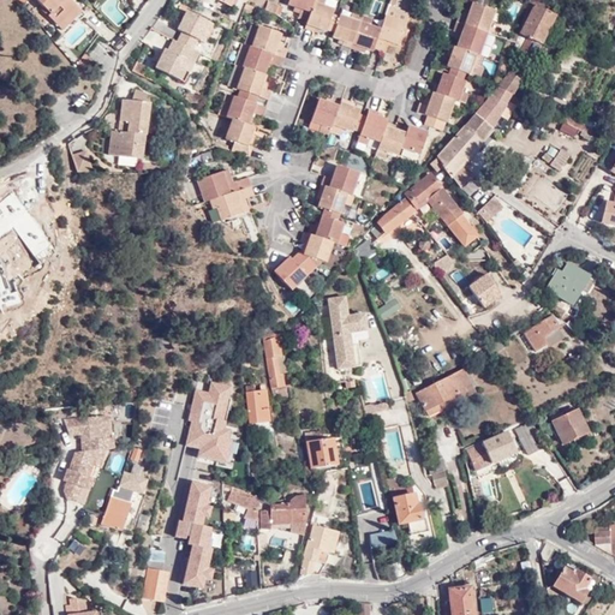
[(37,0),(52,15),(49,16),(63,30),(69,25),(65,21),(78,7),(71,0),(37,0)]
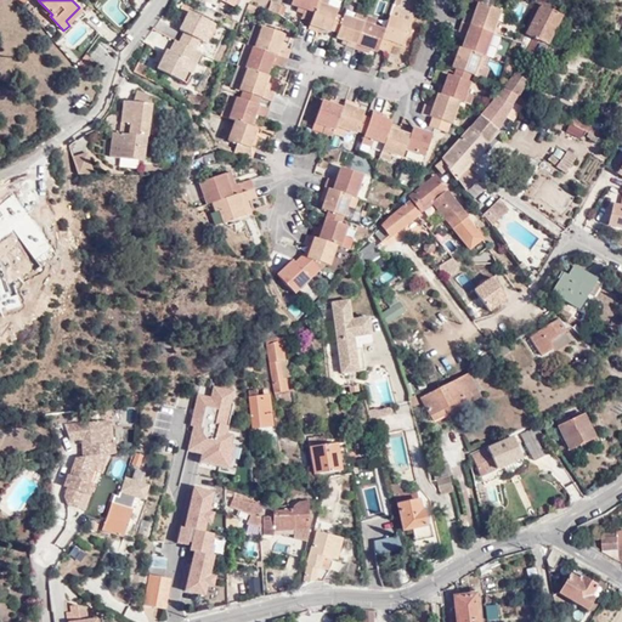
[(298,6),(305,10),(303,13),(301,17),(306,18),(306,16),(311,0),(292,0),(290,4),(298,6)]
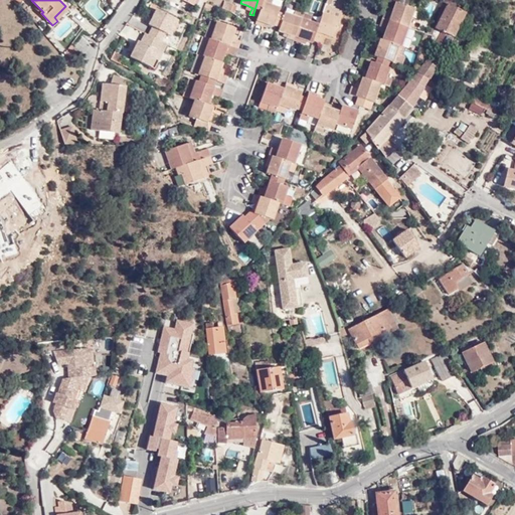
[(253,15),(258,16),(263,0),(258,0),(253,13),(253,15)]
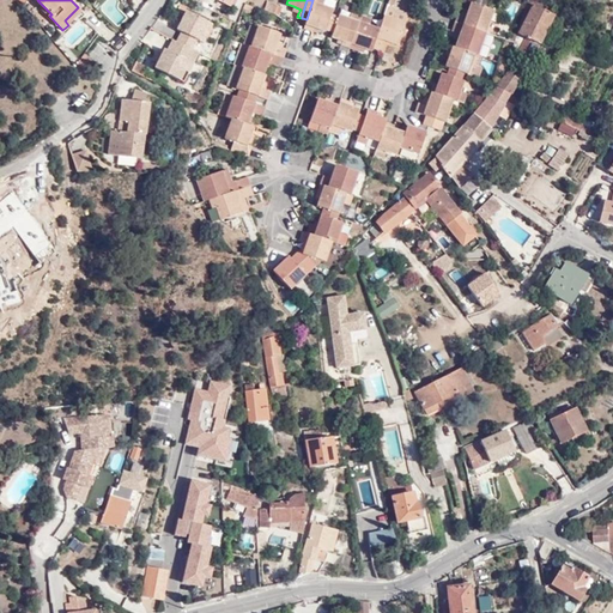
[(313,0),(307,19),(303,28),(313,31),(314,28),(322,30),(325,25),(331,10),(322,6),(325,0),(313,0)]
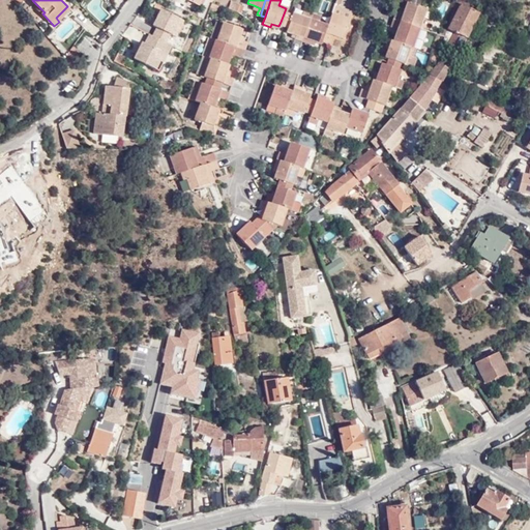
[(229,5),(235,7),(238,10),(240,4),(231,1),(229,5)]
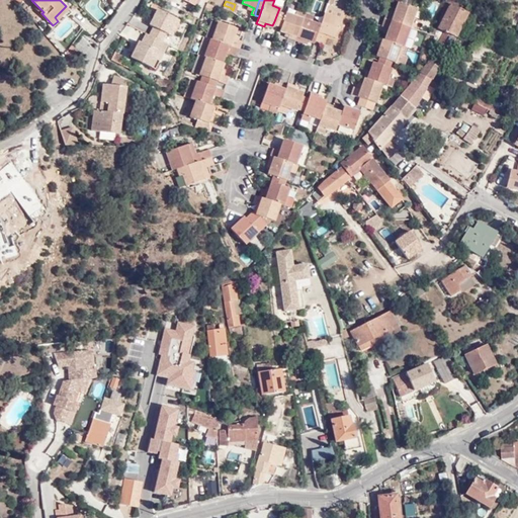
[(386,11),(384,18),(409,27),(416,9),(397,2),(394,13),(389,12),(386,11)]
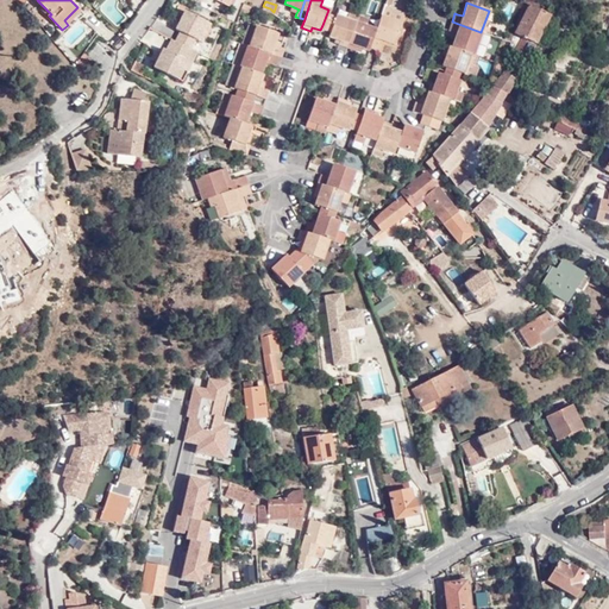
[(526,11),(518,8),(509,39),(508,49),(527,56),(547,13),(528,5),(526,11)]
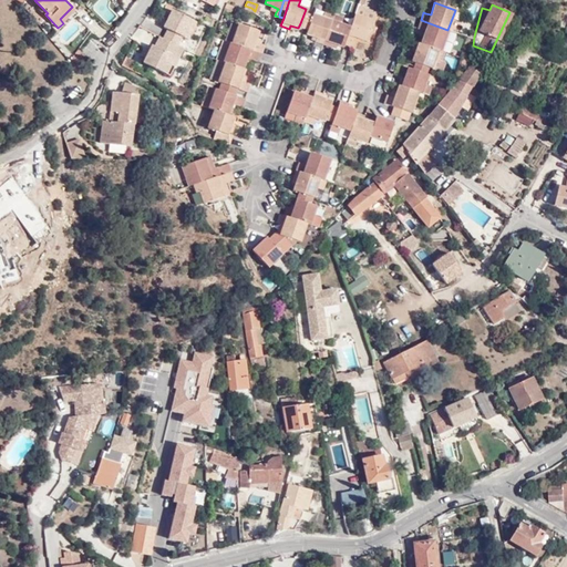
[(358,6),(354,14),(373,21),(377,12),(358,6)]
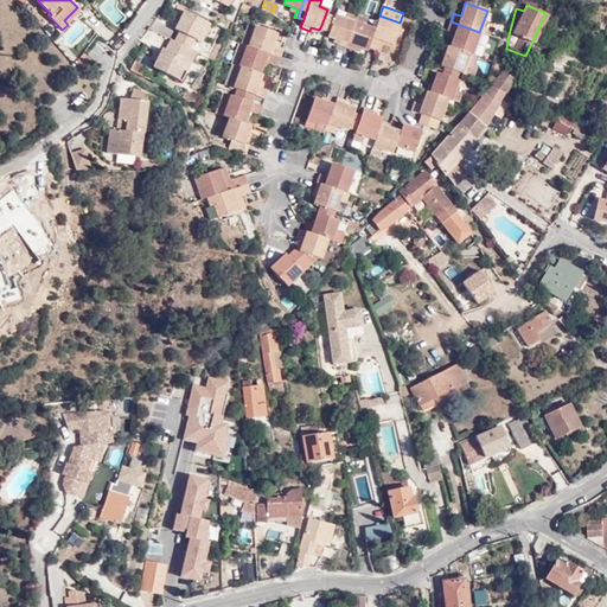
[(64,20),(68,25),(81,11),(77,7),(64,20)]
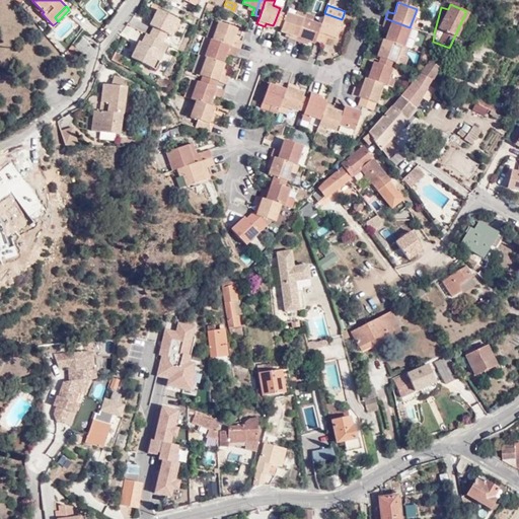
[(273,25),(274,26),(278,17),(280,12),(281,8),(280,8),(280,10),(275,21),(273,25)]
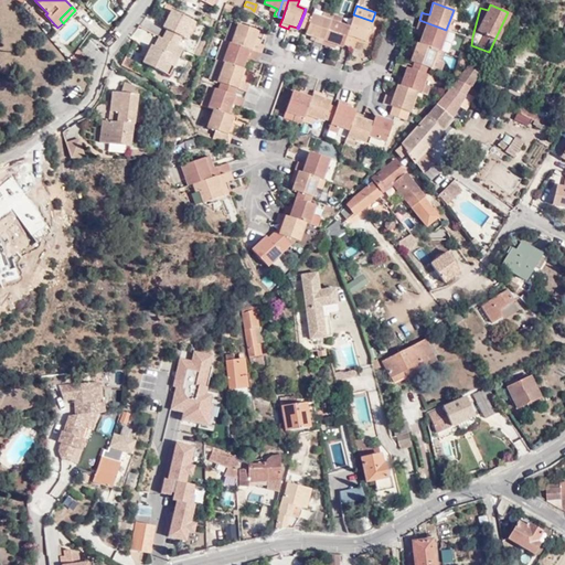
[(172,10),(163,28),(167,29),(163,35),(173,40),(174,41),(179,43),(182,36),(183,38),(192,21),(172,10)]
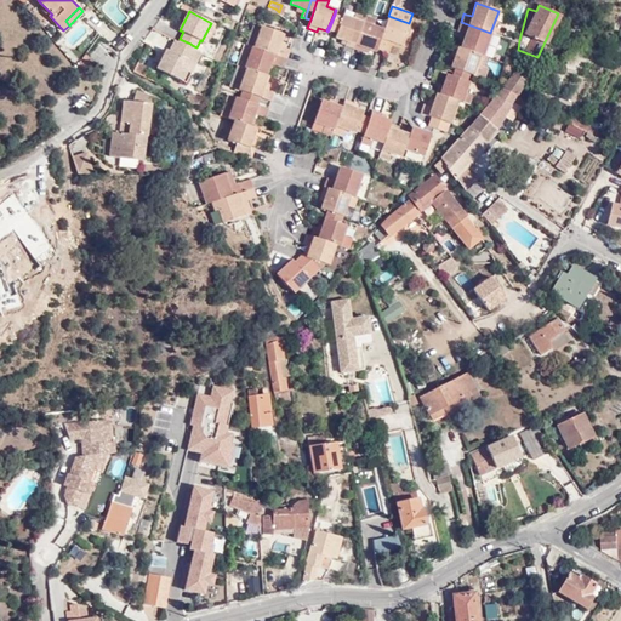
[(335,36),(346,40),(345,45),(348,46),(349,44),(362,13),(355,12),(353,20),(343,15),(342,17),(340,22),(336,33),(335,36)]
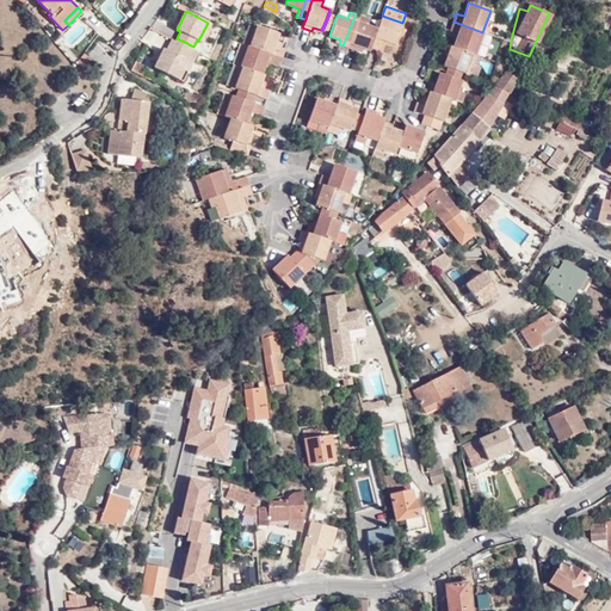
[(343,45),(349,48),(359,16),(356,13),(344,43),(343,45)]
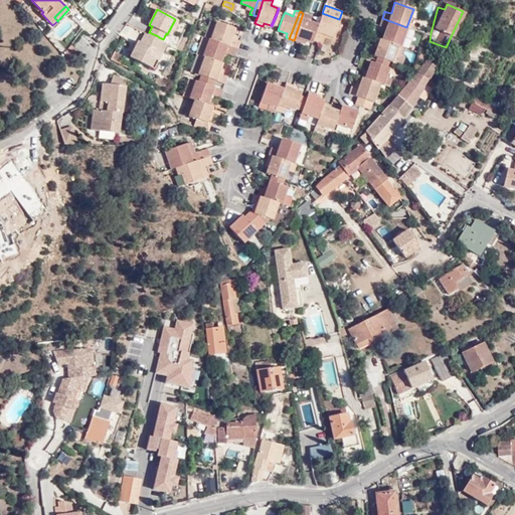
[(294,40),(301,42),(302,39),(307,40),(308,38),(309,35),(314,23),(310,22),(312,16),(303,13),(294,40)]
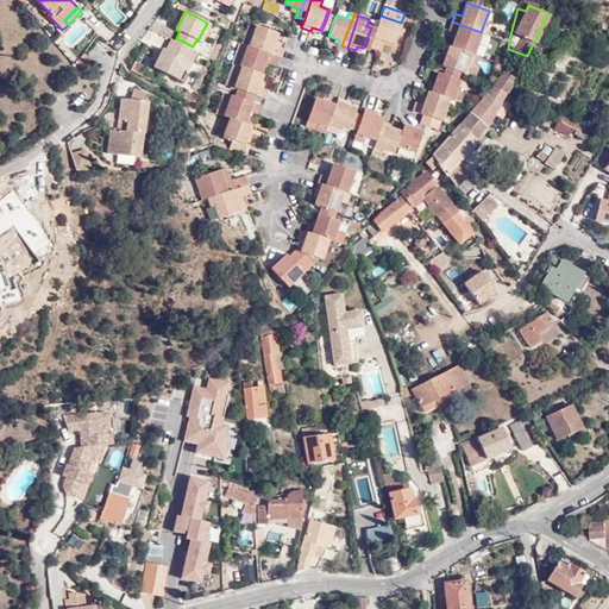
[(369,46),(378,50),(382,41),(393,45),(401,23),(381,16),(376,29),(369,46)]
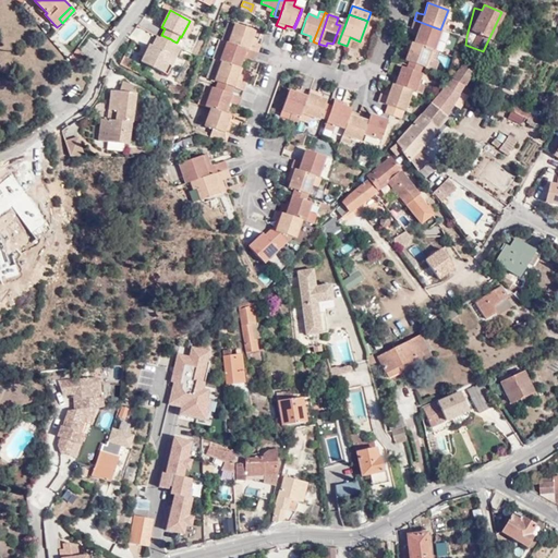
[(417,31),(413,43),(434,50),(440,29),(414,20),(411,28),(417,31)]
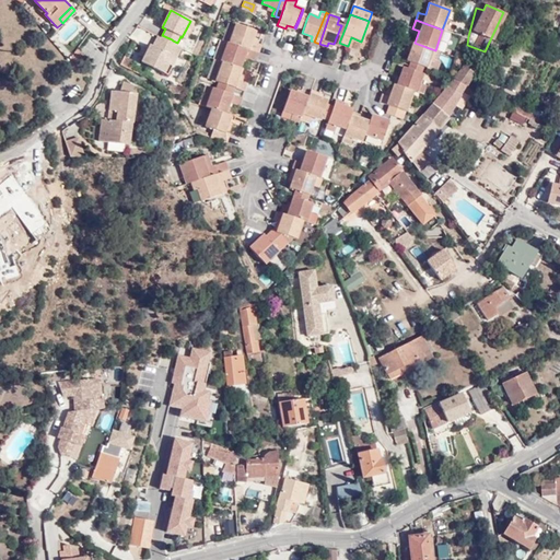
[(190,21),(182,37),(186,39),(195,23),(190,21)]
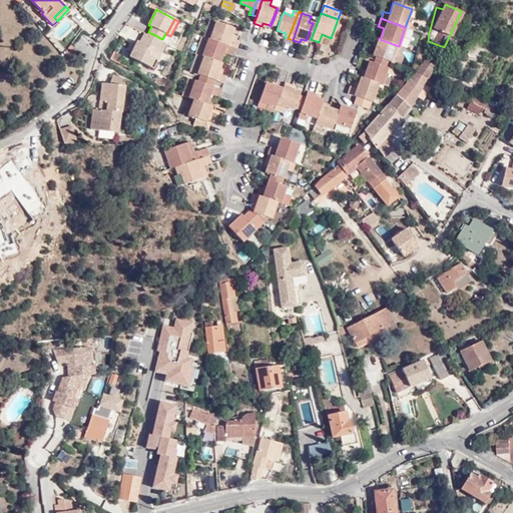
[(210,20),(204,34),(210,36),(215,22),(210,20)]
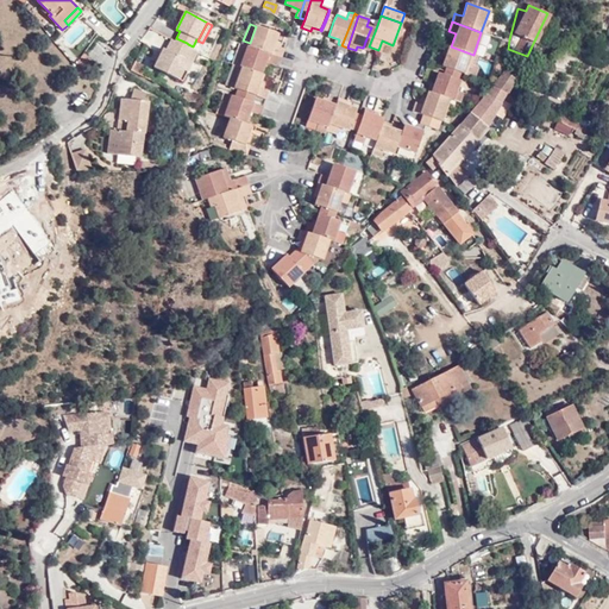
[(250,43),(274,51),(275,52),(276,52),(278,48),(274,46),(278,35),(256,26),(250,43)]
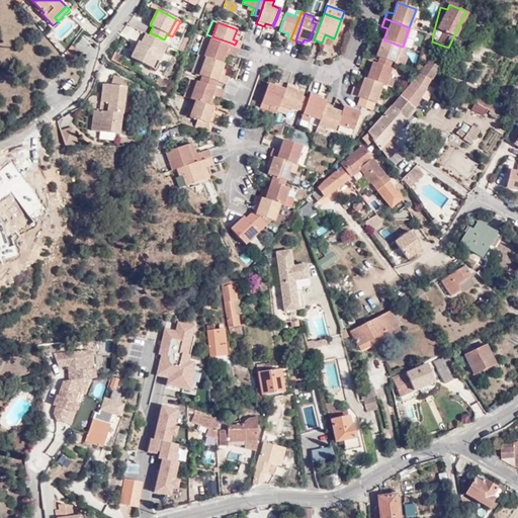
[(309,40),(313,42),(320,24),(316,23),(311,35),(310,38),(309,40)]
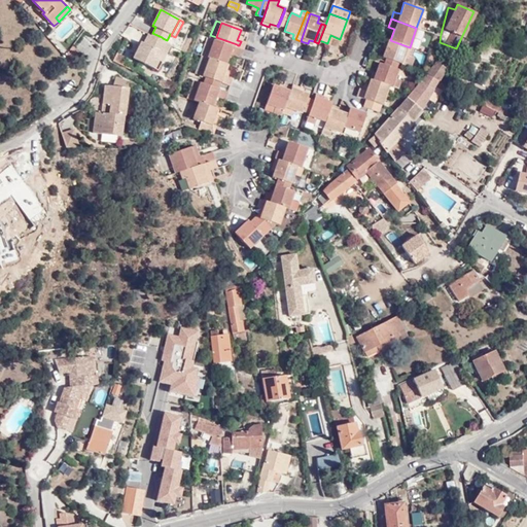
[(152,33),(151,35),(166,42),(167,40),(163,38),(162,37),(152,33)]
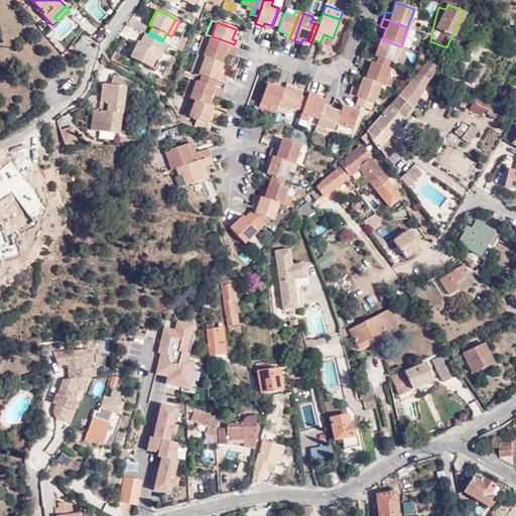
[(138,41),(130,57),(150,68),(163,42),(148,34),(145,33),(140,42),(138,41)]
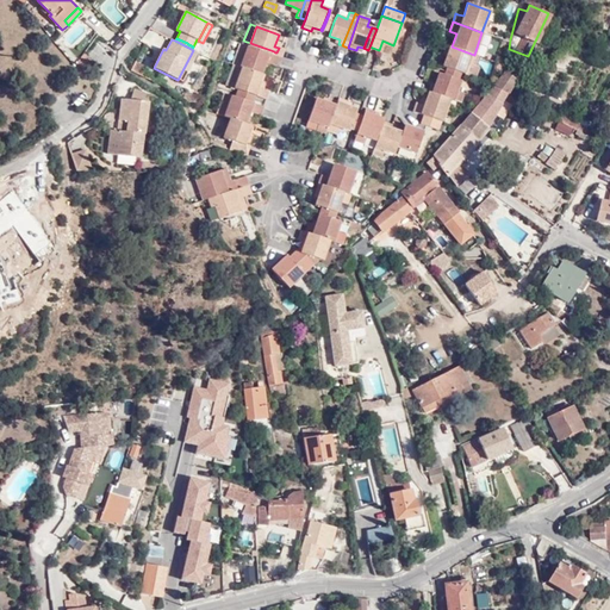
[(279,58),(281,58),(282,55),(277,53),(275,53),(274,51),(250,43),(249,47),(279,57),(279,58)]
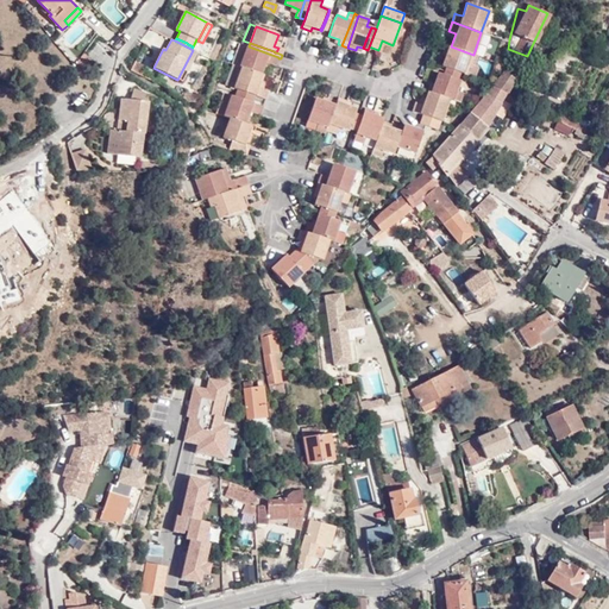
[(240,44),(233,61),(236,62),(240,63),(246,45),(243,44),(242,44),(240,44)]
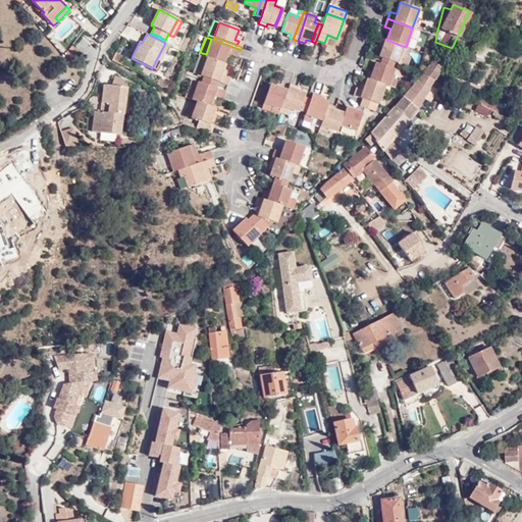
[(206,54),(219,58),(220,59),(226,61),(228,54),(236,57),(239,50),(239,49),(213,40),(211,39),(206,54)]
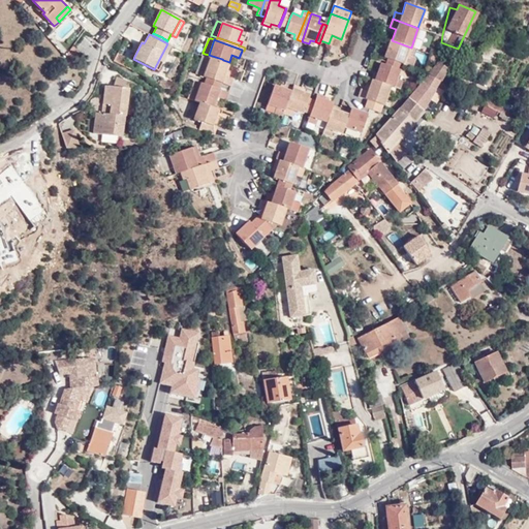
[(167,43),(154,69),(158,71),(172,45),(167,43)]
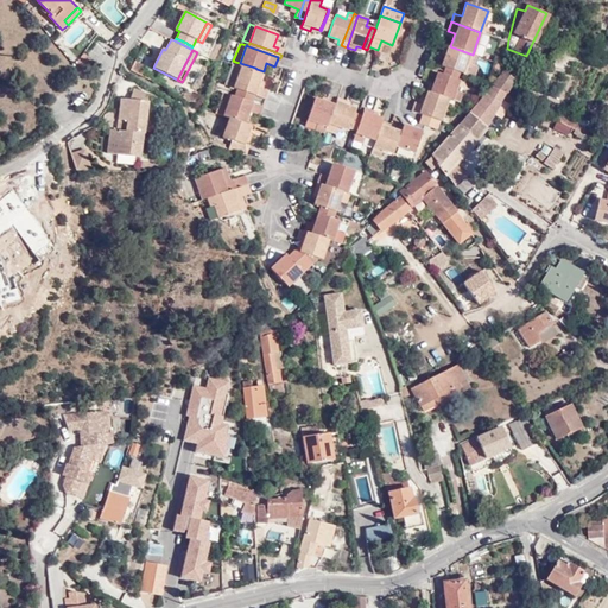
[(83,54),(76,63),(80,64),(78,65),(84,69),(92,58),(83,54)]
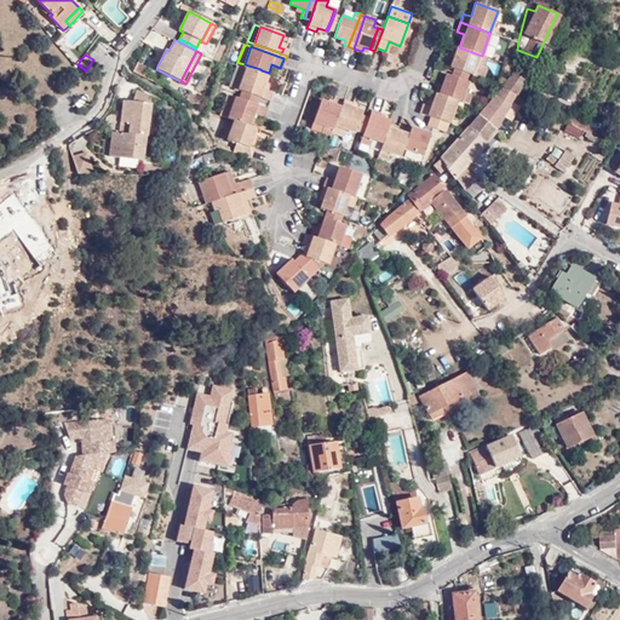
[(136,61),(133,65),(147,72),(148,68),(136,61)]
